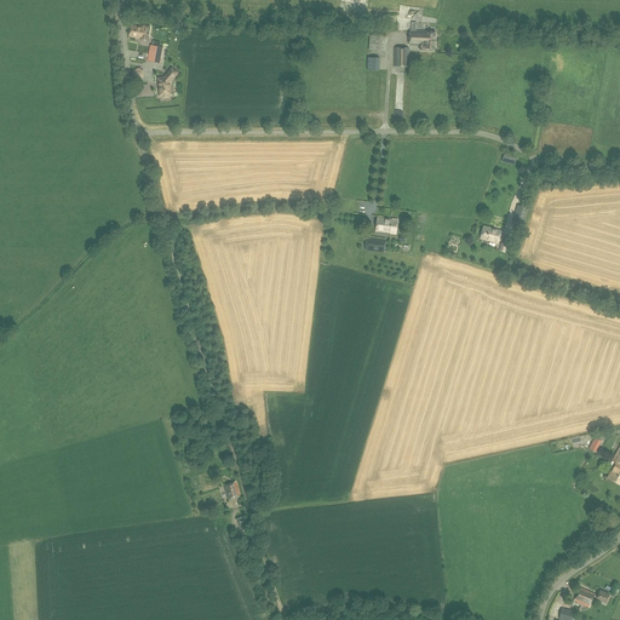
[(435,51),(436,32),(428,32),(415,32),(417,23),(412,23),(412,32),(409,30),(409,45),(420,46),(420,50),(435,51)]
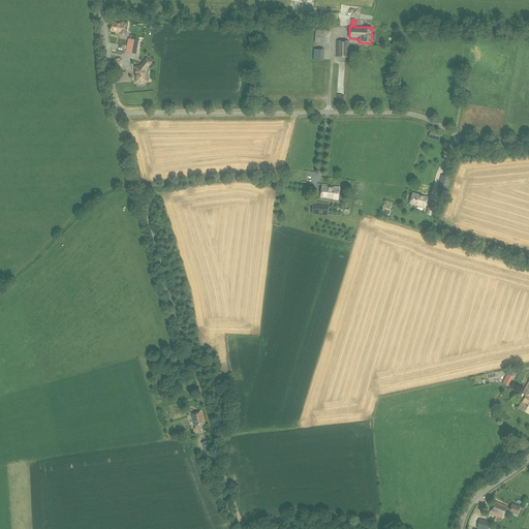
[(126,35),(128,23),(122,22),(122,23),(119,22),(119,23),(112,22),(110,31),(120,33),(120,34),(126,35)]
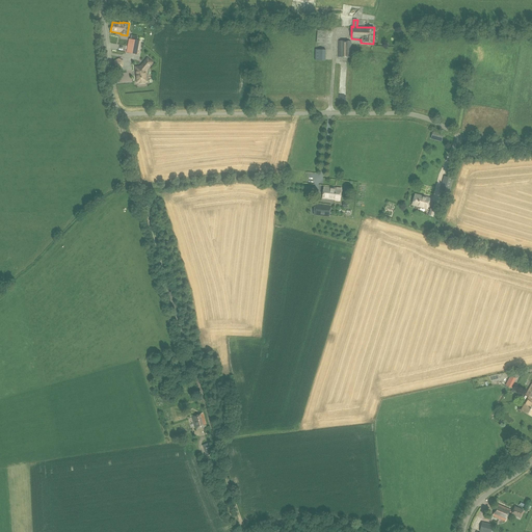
[(318,29),(317,43),(331,44),(333,31),(318,29)]
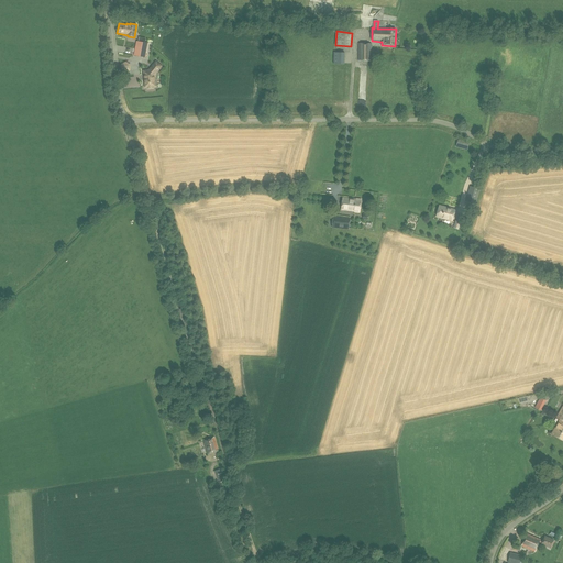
[(136,41),(134,56),(145,57),(148,43),(136,41)]
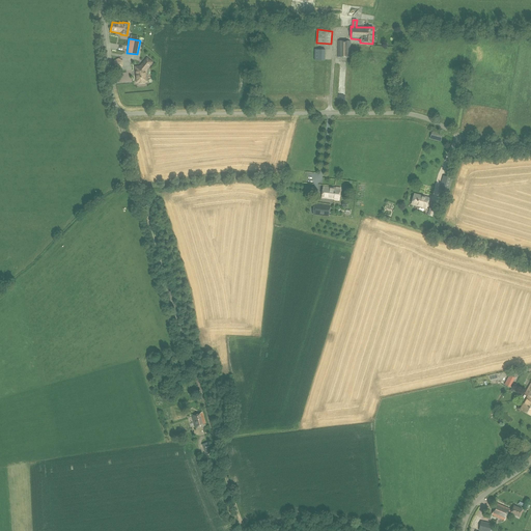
[(350,57),(351,40),(338,40),(338,57),(350,57)]
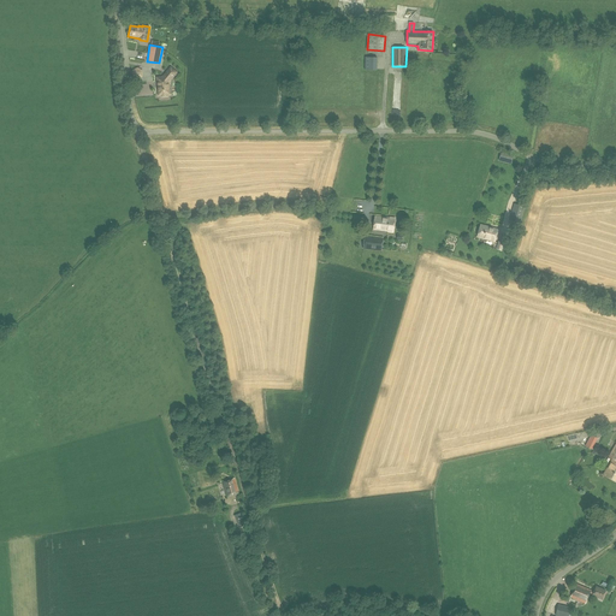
[(378,58),(366,58),(366,71),(378,71),(378,58)]
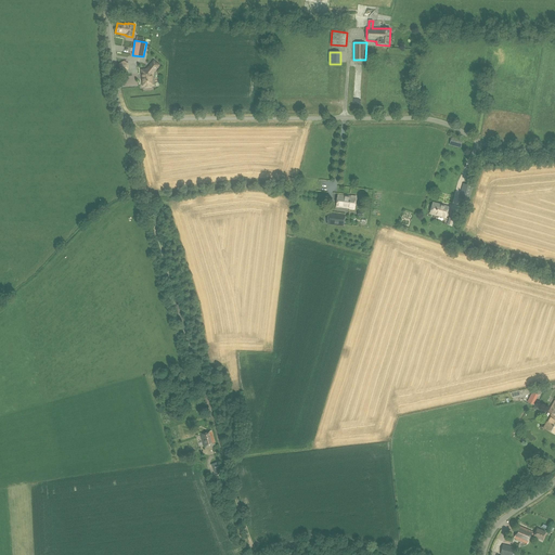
[(152,74),(159,65),(154,61),(146,69),(142,71),(142,74),(143,74),(143,77),(142,77),(143,86),(146,86),(146,87),(151,87),(151,85),(153,85),(152,74)]
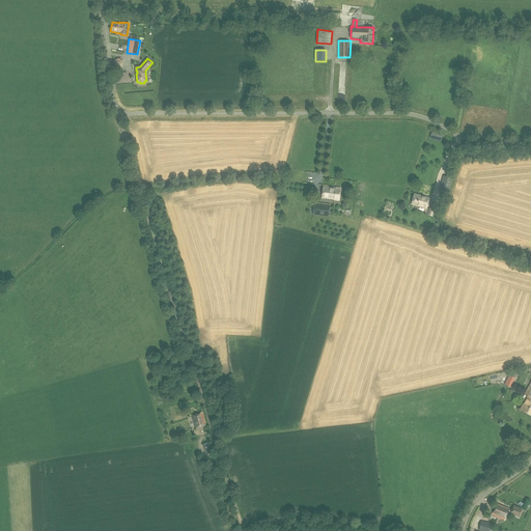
[(441,141),(442,135),(431,132),(430,138),(441,141)]
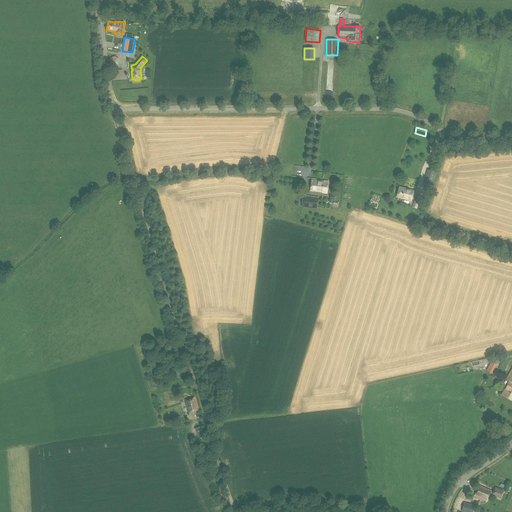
[(428,169),(424,183),(432,185),(436,171),(428,169)]
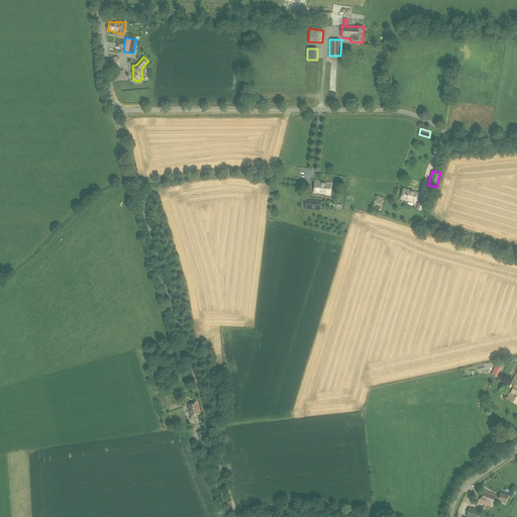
[(330,194),(331,184),(331,183),(327,182),(327,183),(314,181),(313,192),(325,194),(325,195),(329,195),(330,194)]
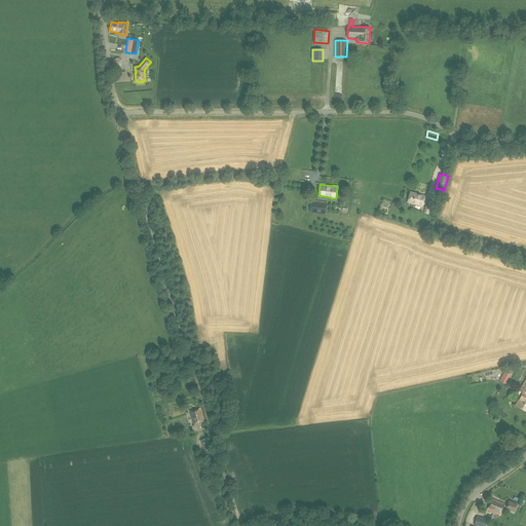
[(425,195),(410,191),(408,202),(422,207),(425,195)]
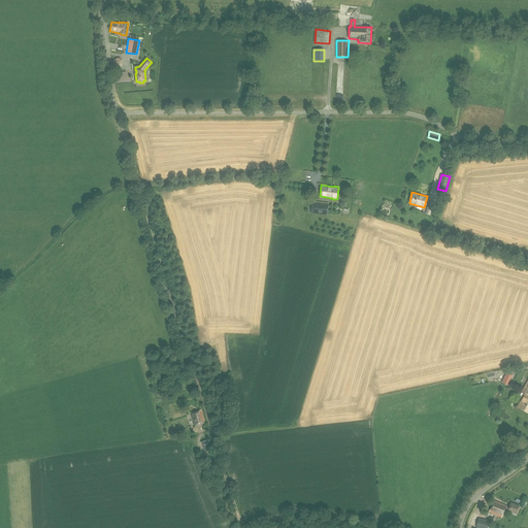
[(312,202),(311,212),(327,215),(328,204),(312,202)]
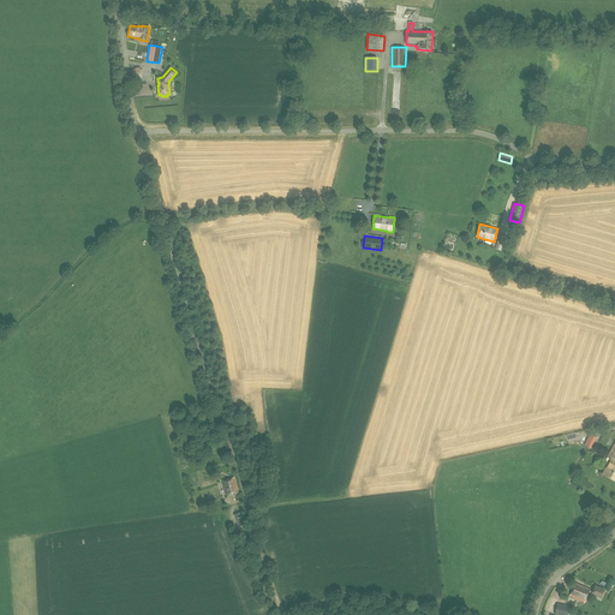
[(585,446),(589,447),(591,441),(593,441),(596,437),(590,435),(585,446)]
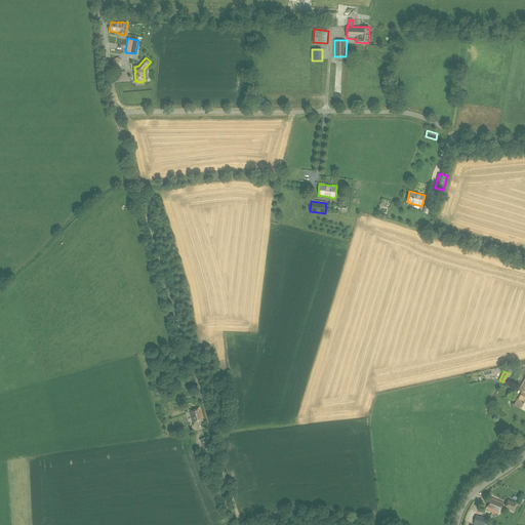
[(524,378),(519,390),(523,391),(515,404),(524,410),(524,409),(524,378)]
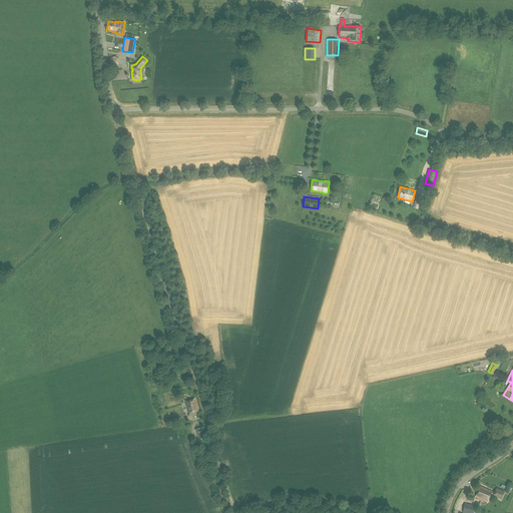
[(185,402),(189,415),(192,414),(192,413),(195,412),(196,413),(199,411),(195,399),(185,402)]
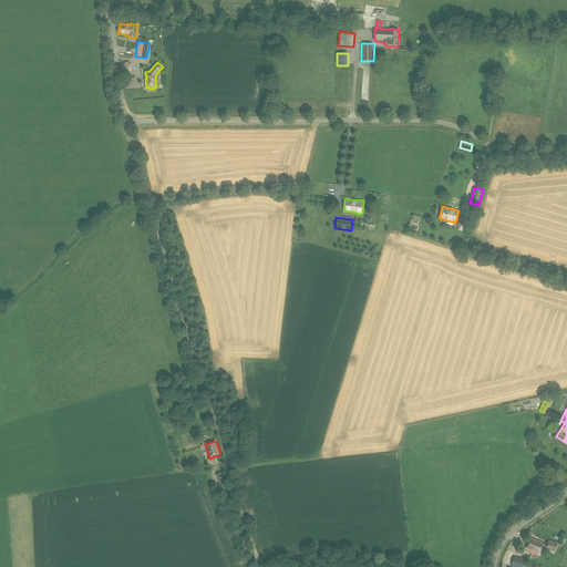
[(218,474),(222,485),(228,483),(226,476),(224,476),(223,472),(218,474)]
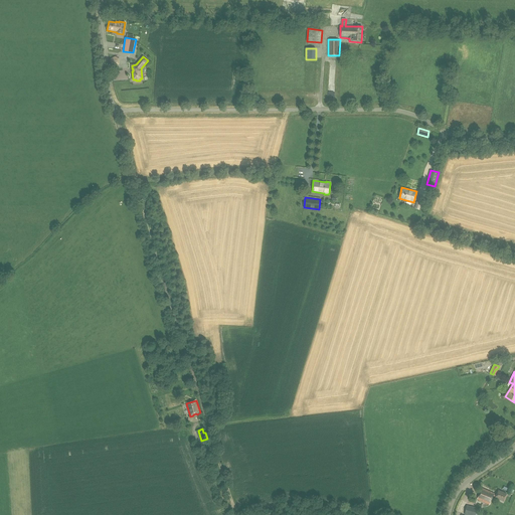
[(503,501),(506,494),(499,490),(497,495),(482,488),(477,499),(489,505),(493,496),(496,497),(495,498),(503,501)]
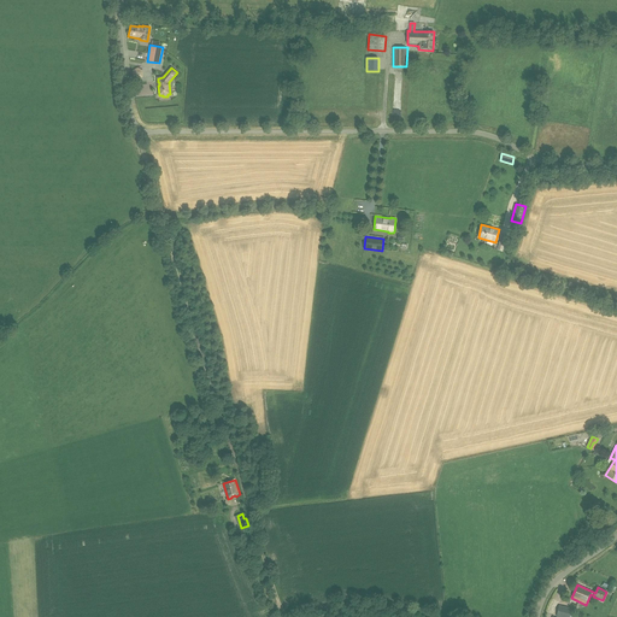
[(568,616),(571,609),(559,606),(557,616),(559,616),(568,616)]
